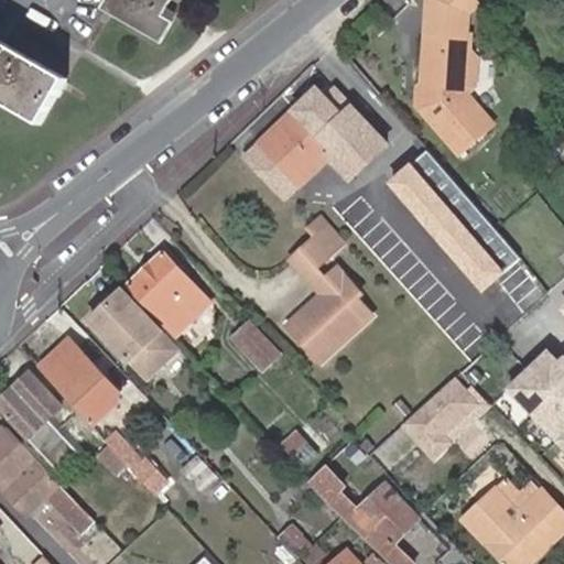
[(165,14),(170,8),(173,0),(107,0),(104,8),(162,42),(176,21),(165,14)]
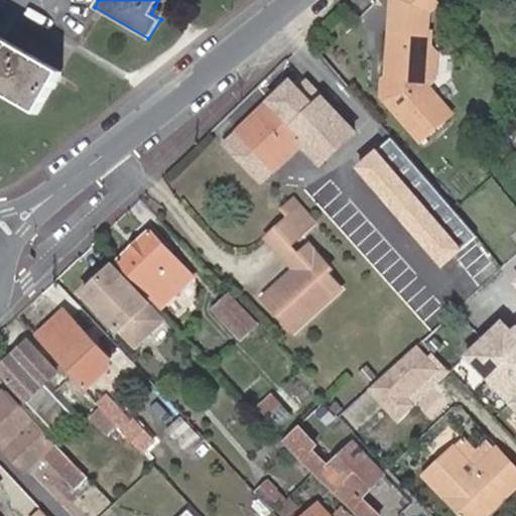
[(164,13),(155,7),(151,13),(161,19),(164,13)]
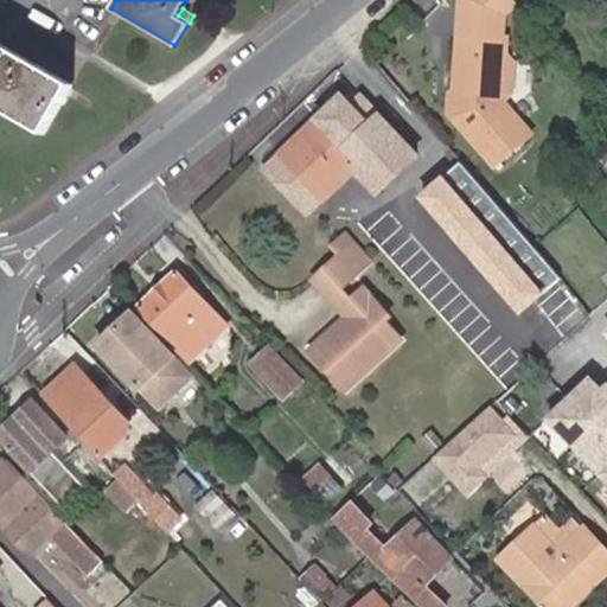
[(460,30),(454,84),(459,95),(458,108),(452,113),(497,165),(535,133),(505,96),(506,82),(500,75),(505,33),(460,30)]
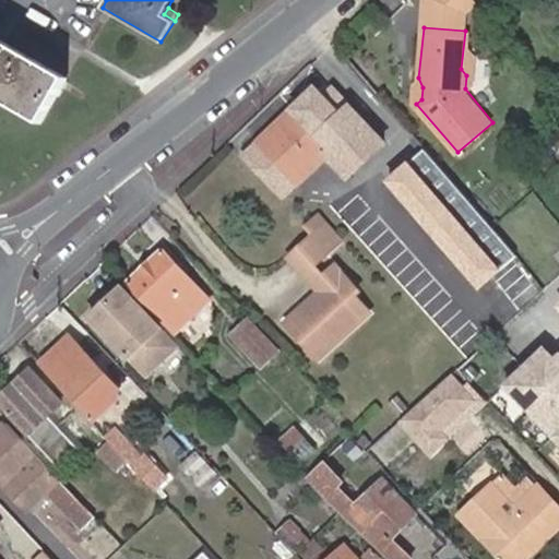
[(472,31),(465,31),(461,69),(466,75),(465,88),(474,82),(477,56),(470,44),(472,31)]
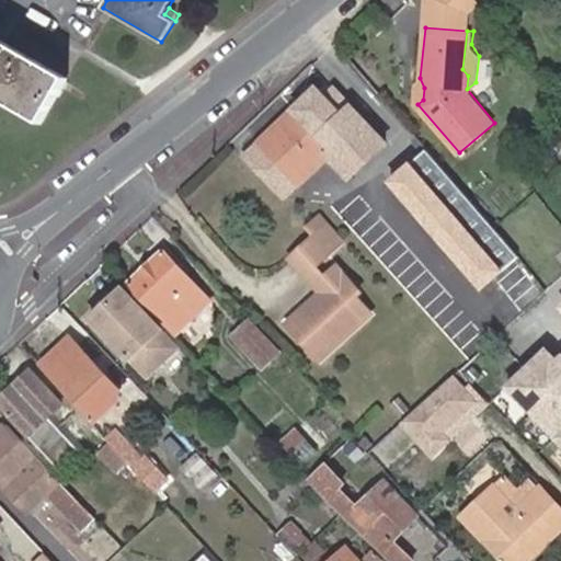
[(0,95),(43,119),(67,77),(24,53),(14,47),(0,38),(0,95)]
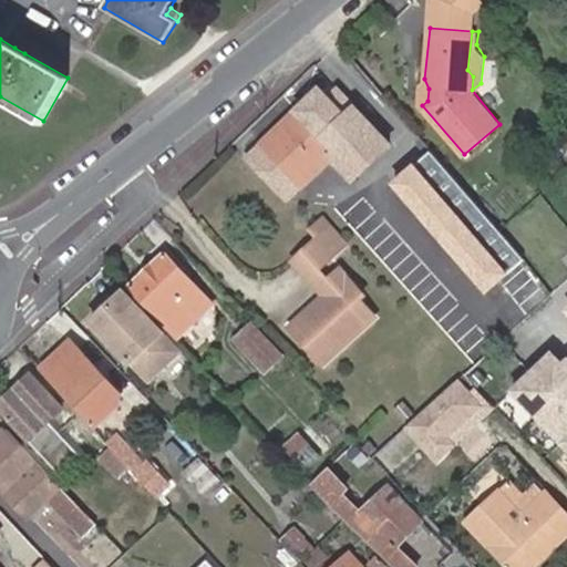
[(14,48),(24,53),(31,43),(19,40),(14,48)]
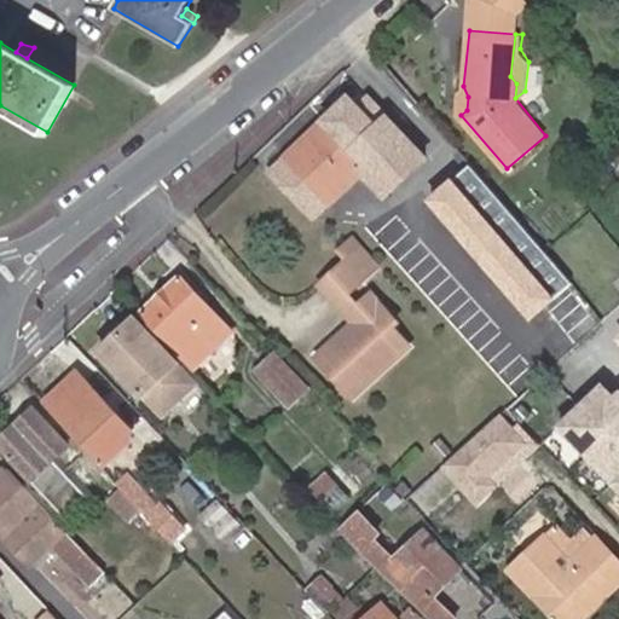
[(468,97),(463,86),(457,91),(456,110),(461,115),(467,110),(468,97)]
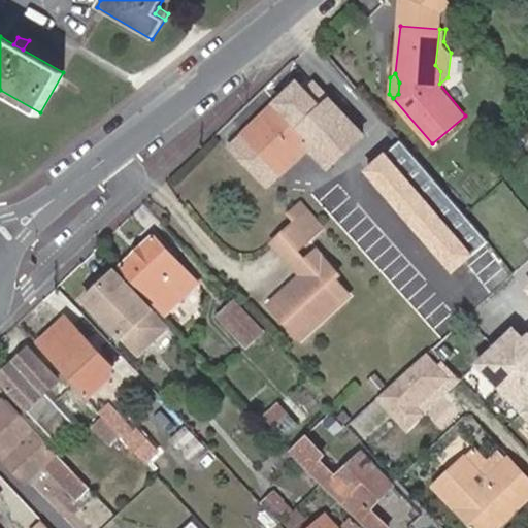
[(300,80),(278,101),(244,134),(281,172),(306,145),(328,167),(361,134),(330,97),(321,105),(300,80)]
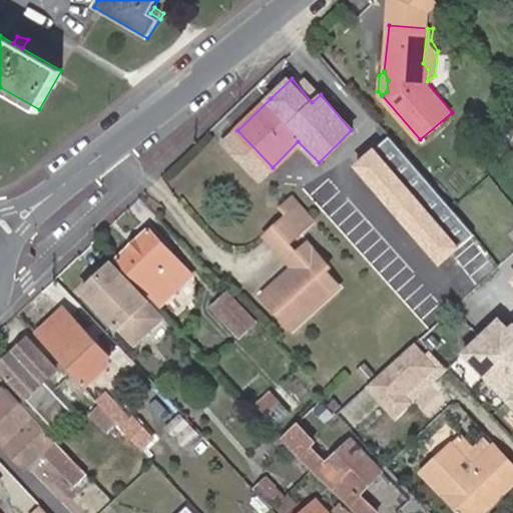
[(273,167),(237,130),(221,144),(257,182),(273,167)]
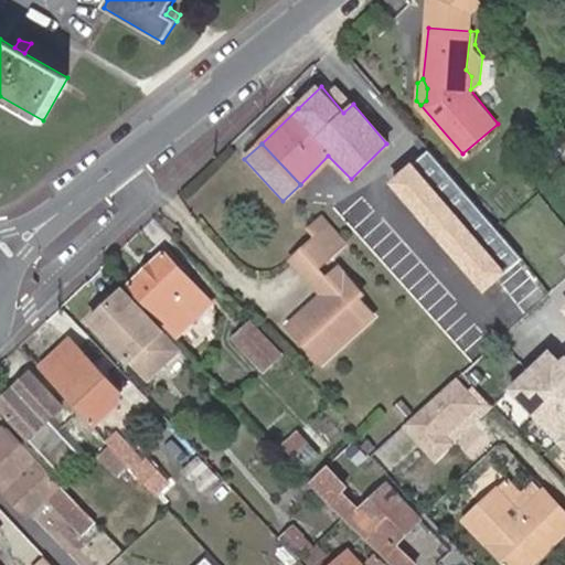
[(429,150),(390,184),(484,295),(524,260),(429,150)]
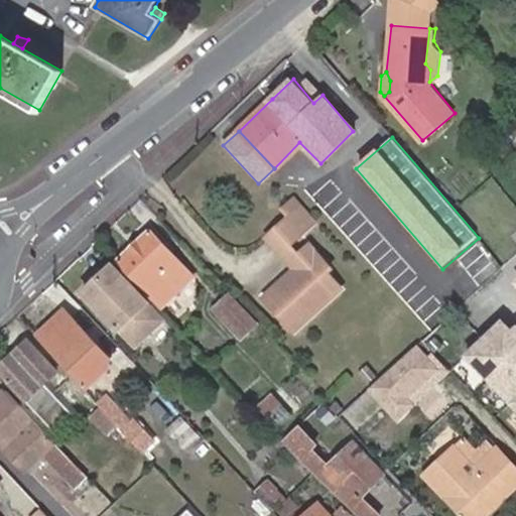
[(289,243),(316,220),(303,205),(296,198),(285,207),(292,215),(276,229),(289,243)]
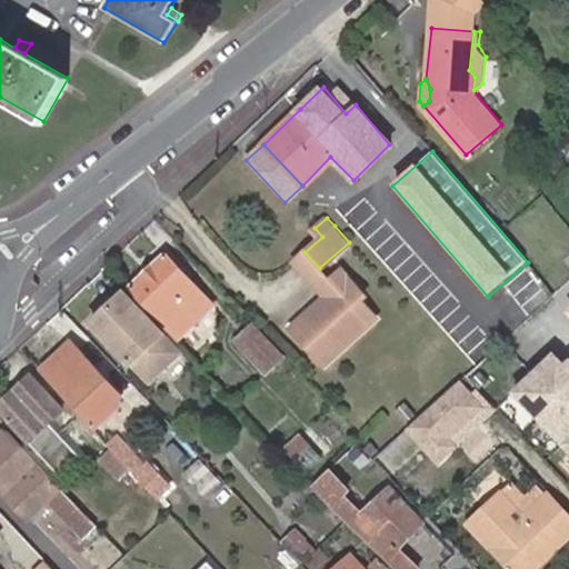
[(305,252),(297,259),(329,296),(336,290),(329,283),(330,281),(305,252)]
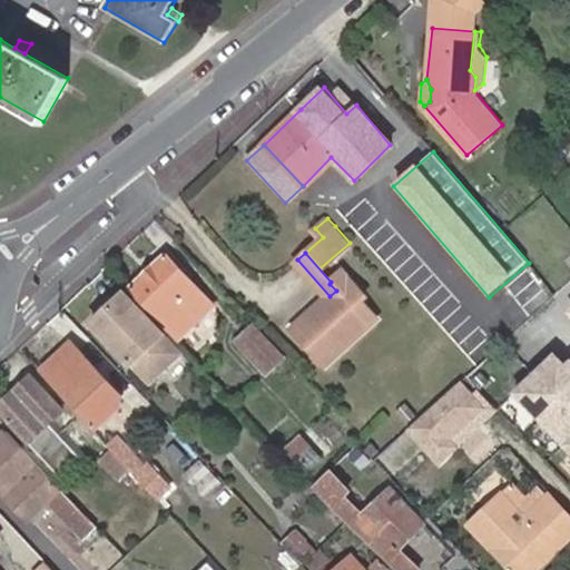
[(169,255),(134,288),(183,338),(218,306),(169,255)]
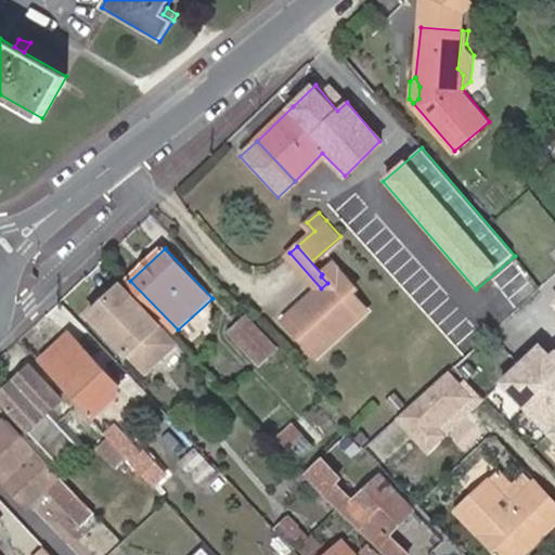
[(321,288),(301,305),(315,320),(301,333),(320,353),(372,307),(355,289),(359,285),(337,261),(321,276),(327,283),(321,288)]
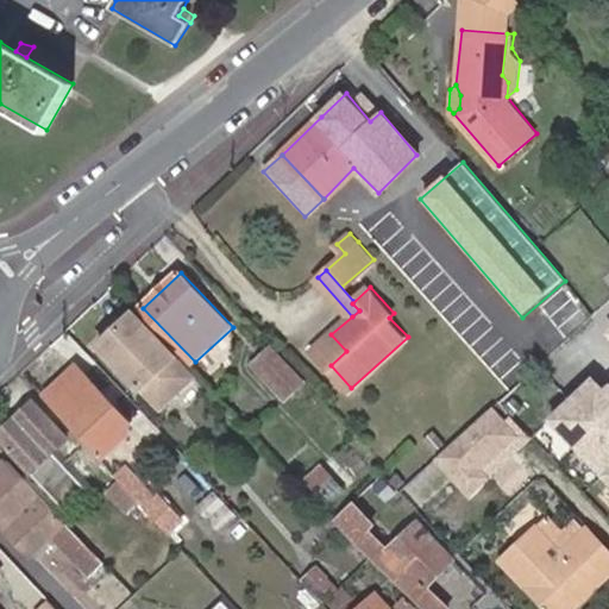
[(198,387),(132,315),(100,346),(145,399),(146,399),(165,418),(198,387)]
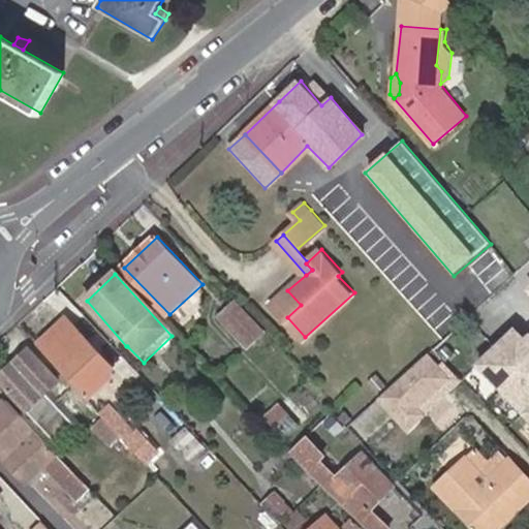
[(301,305),(287,290),(274,302),(287,317),(301,305)]
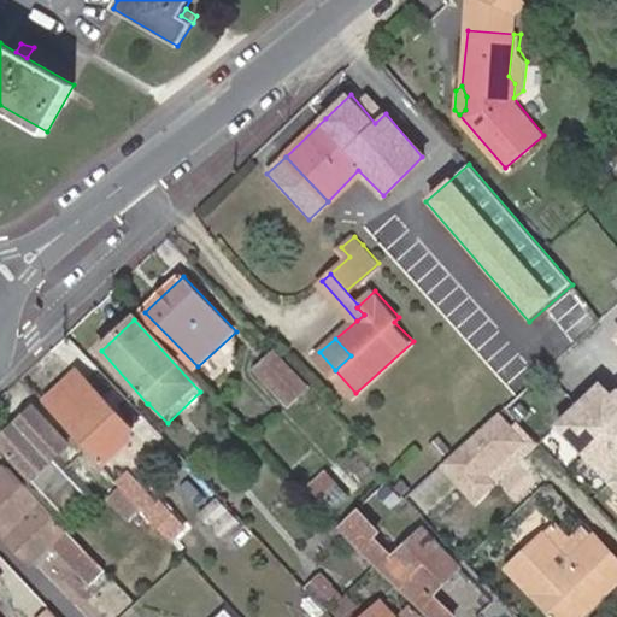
[(307,383),(277,352),(259,369),(288,400),(307,383)]
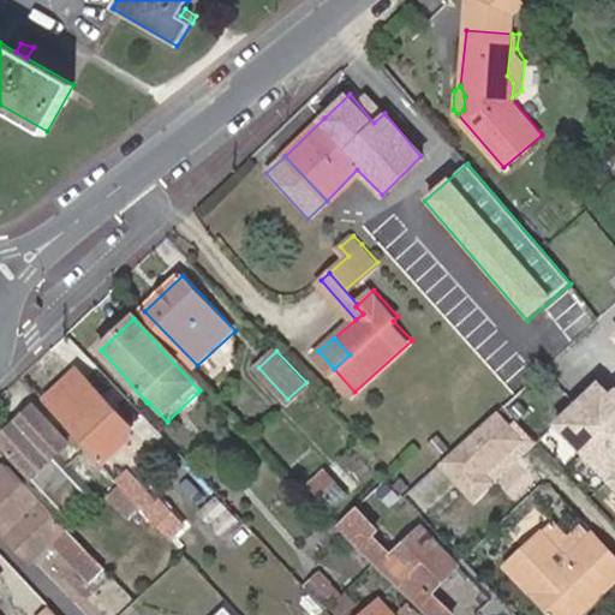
[(79,437),(97,421),(106,431),(119,415),(78,372),(46,401),(79,437)]
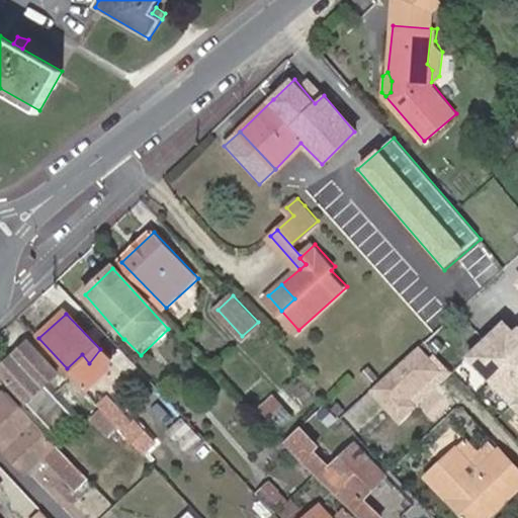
[(517,332),(504,319),(466,355),(517,408),(517,332)]
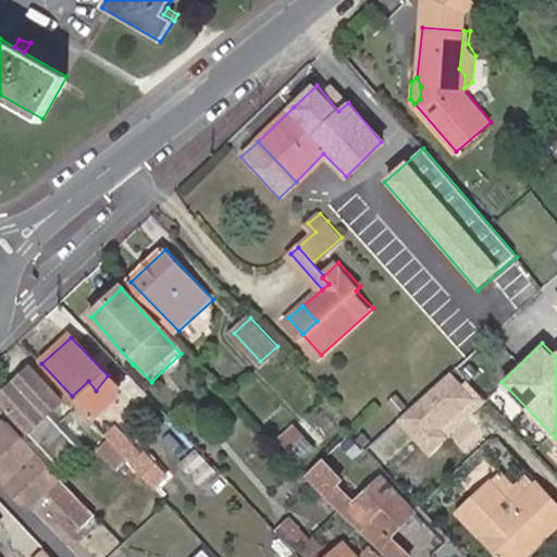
[(0,396),(0,403),(48,454),(65,437),(45,418),(62,403),(31,368),(0,396)]
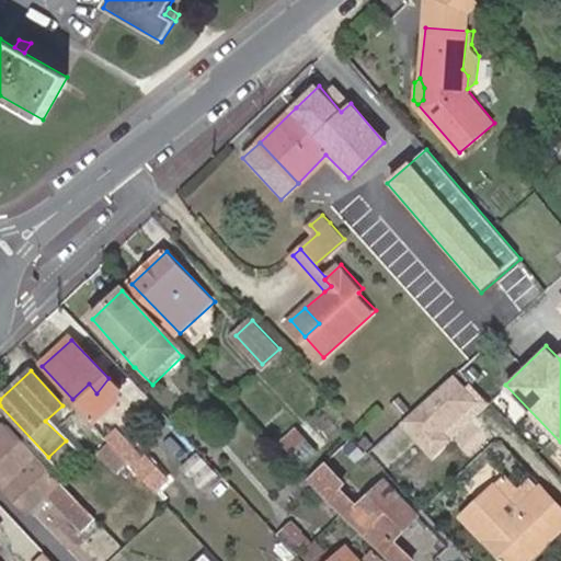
[(449,437),(443,430),(474,401),(451,377),(407,418),(436,450),(449,437)]
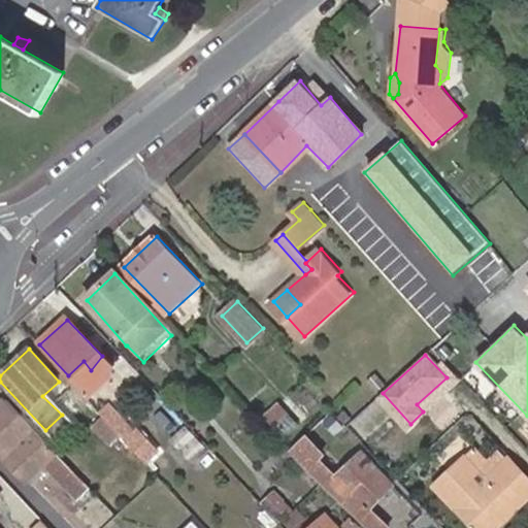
[(70,406),(81,391),(70,382),(58,397),(70,406)]
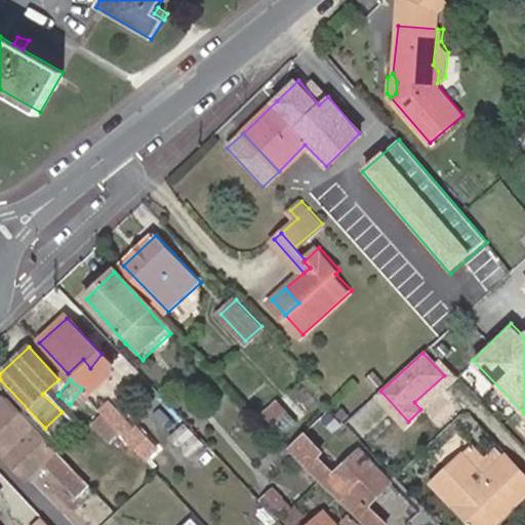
[(281,404),(301,427),(326,402),(306,380),(281,404)]
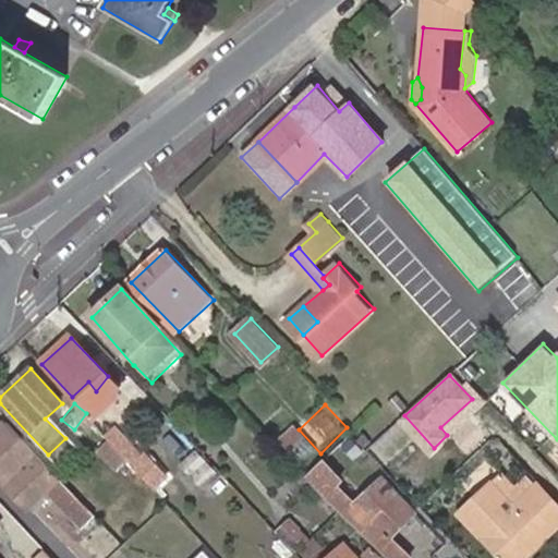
[(123,416),(106,436),(108,438),(111,443),(124,456),(144,437),(123,416)]
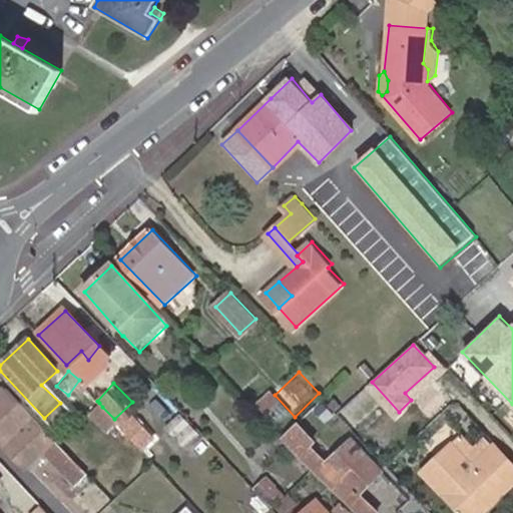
[(76,483),(88,471),(7,389),(0,395),(0,439),(29,470),(45,453),(76,483)]
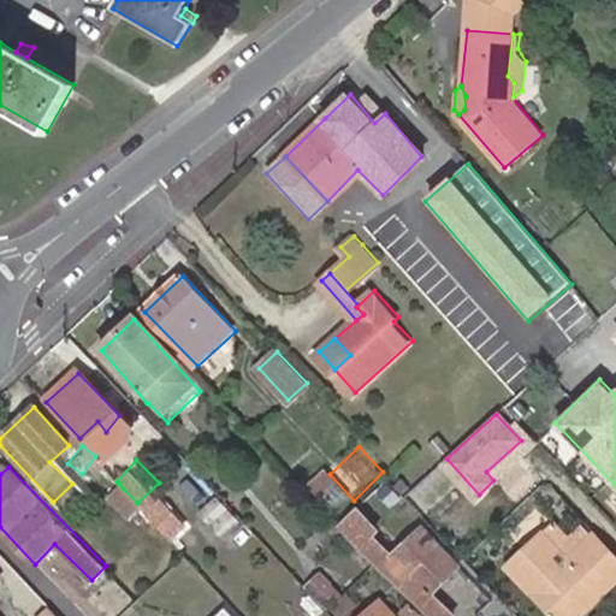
[(354,501),(330,474),(314,489),(337,514),(354,501)]
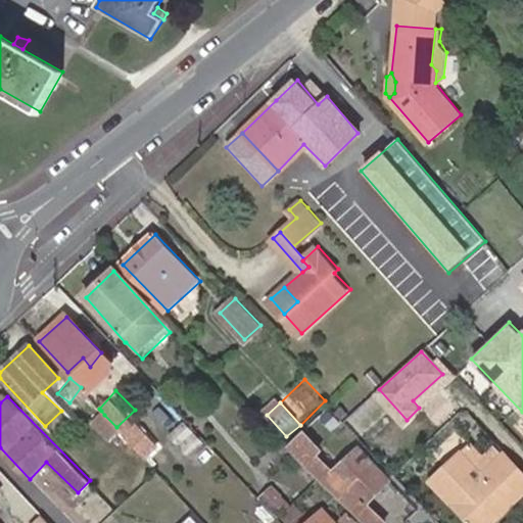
[(101,411),(88,421),(105,439),(117,428),(104,415),(101,411)]
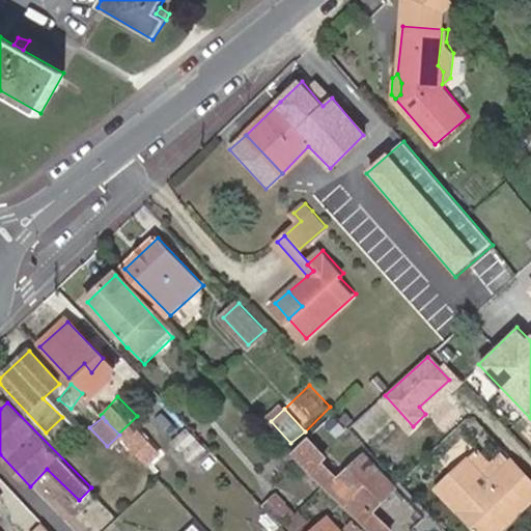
[(186,428),(171,443),(190,463),(204,448),(186,428)]
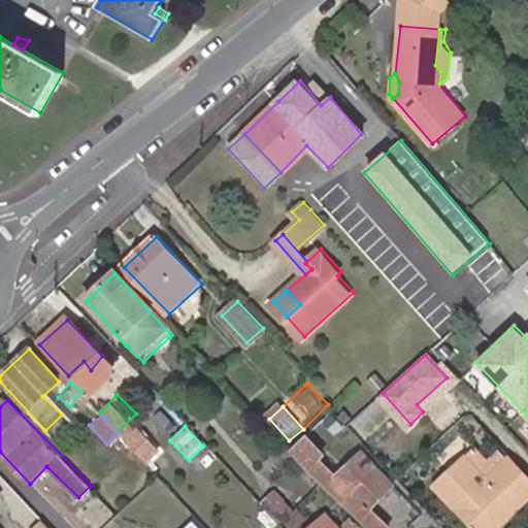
[(127,441),(145,461),(157,451),(138,431),(127,441)]
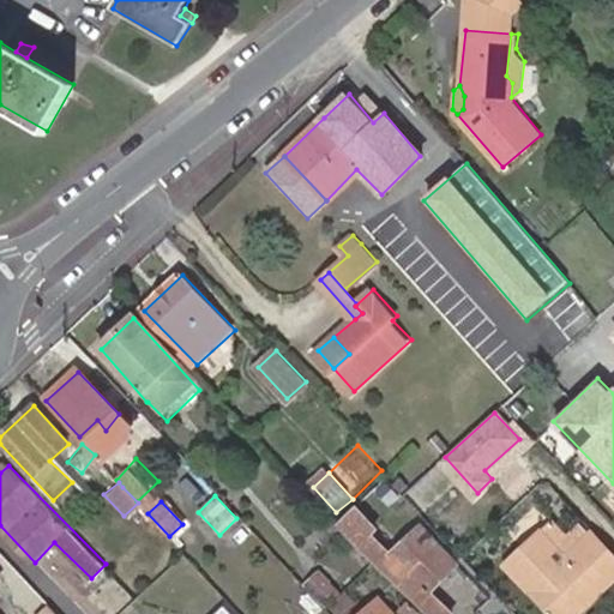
[(374,561),(409,597),(420,609),(425,613),(441,613),(446,611),(423,588),(453,561),(419,524),(390,549),(371,528),(355,509),(339,522),(357,542),(367,552),(374,561)]
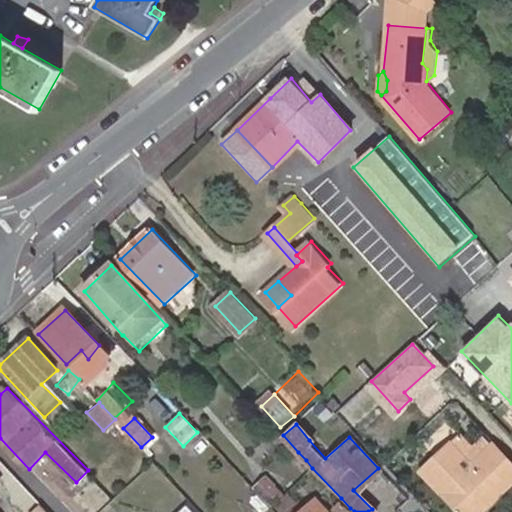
[(473,462),(492,445),(484,437),(472,448),(458,433),(451,439),(465,454),(473,462)]
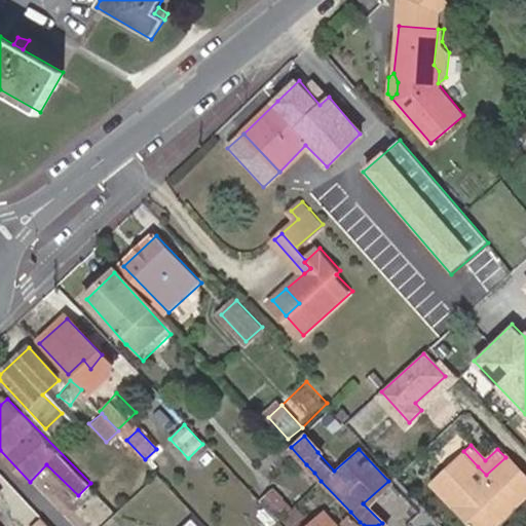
[(505,457),(486,475),(481,480),(473,472),(478,466),(463,451),(431,481),(474,525),(490,525),(512,506),(504,498),(525,479),(525,475),(508,455),(505,457)]
